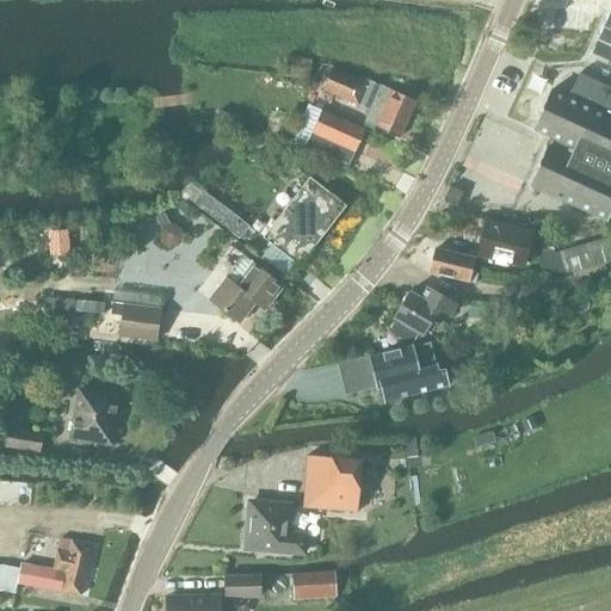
[(610,54),(610,10),(596,48),(610,54)]
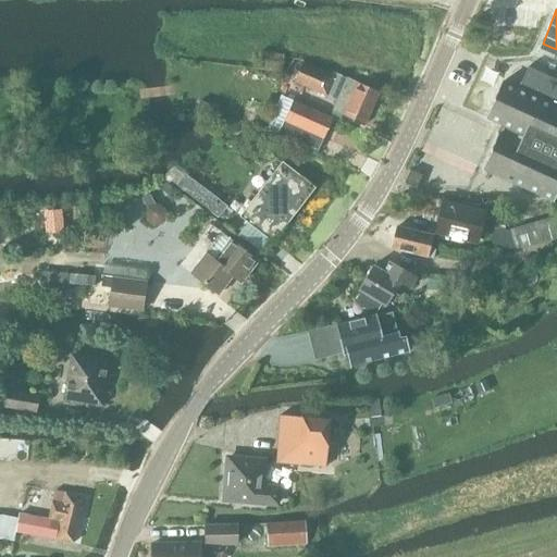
[(334,77),(301,64),(294,82),(326,96),(327,94),(338,99),(333,111),(364,125),(379,93),(336,74),(334,77)]
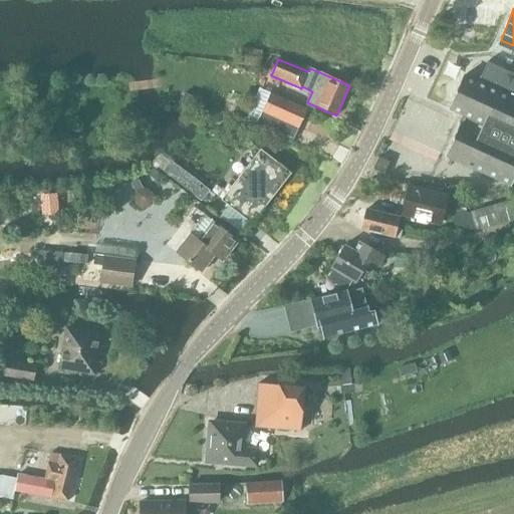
[(513,73),(487,61),(478,82),(464,75),(448,108),(466,116),(463,123),(461,122),(446,156),(509,186),(513,175),(513,73)]
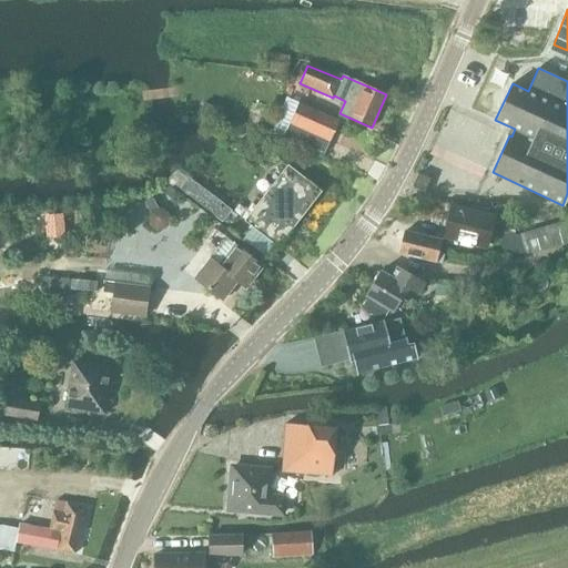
[(338,119),(298,101),(284,135),(324,153),(338,119)]
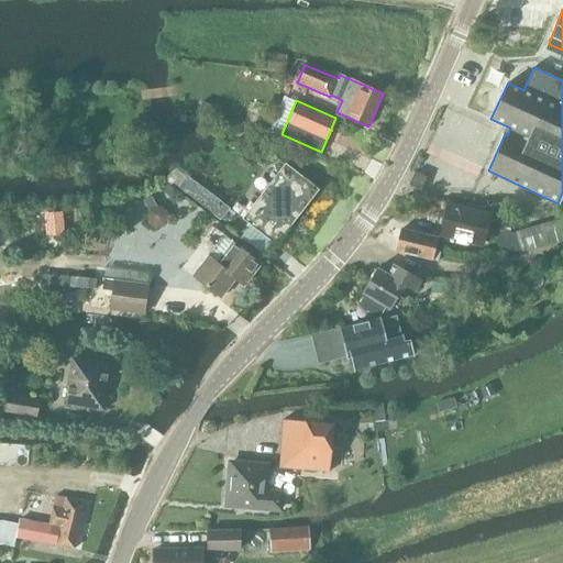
[(249,117),(245,124),(263,132),(266,124),(249,117)]
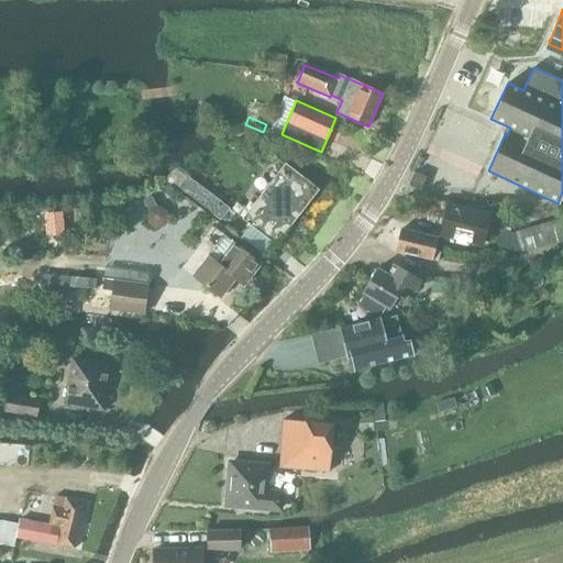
[(243,218),(242,219),(275,245),(319,189),(285,164),(284,165),(290,170),(251,223),(243,218)]
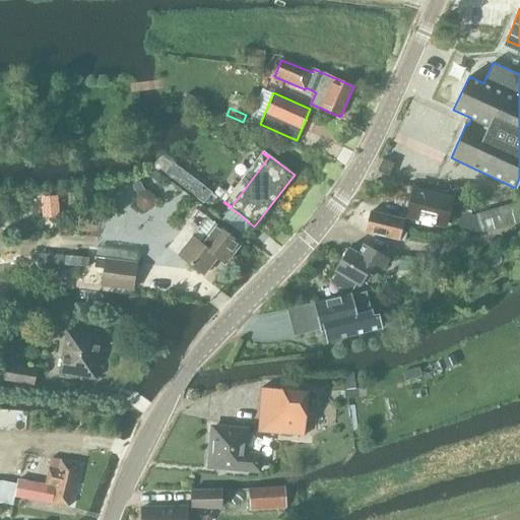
[(388,176),(392,165),(383,160),(378,172),(388,176)]
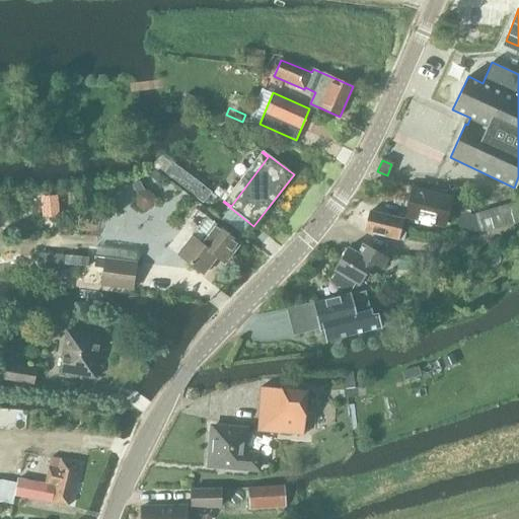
[(173,163),(165,172),(198,197),(197,198),(203,203),(212,192),(205,187),(173,163)]
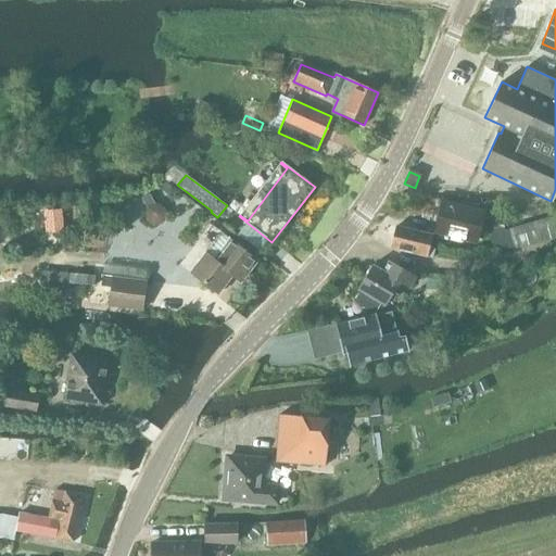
[(163,180),(158,188),(167,196),(173,188),(163,180)]
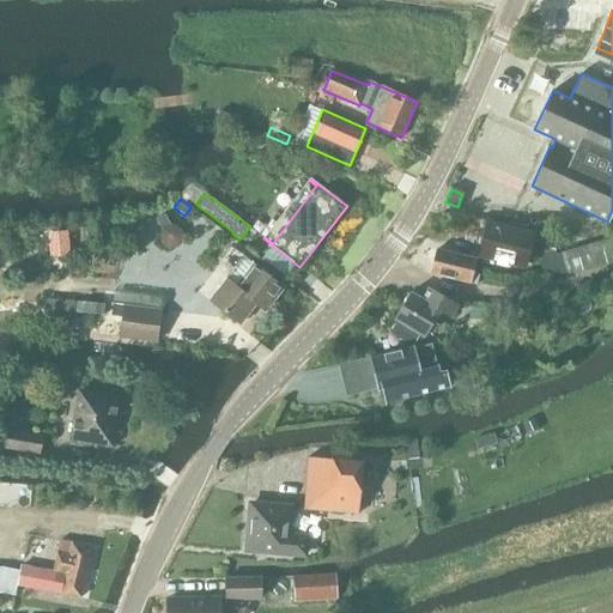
[(165,213),(157,218),(162,228),(170,224),(165,213)]
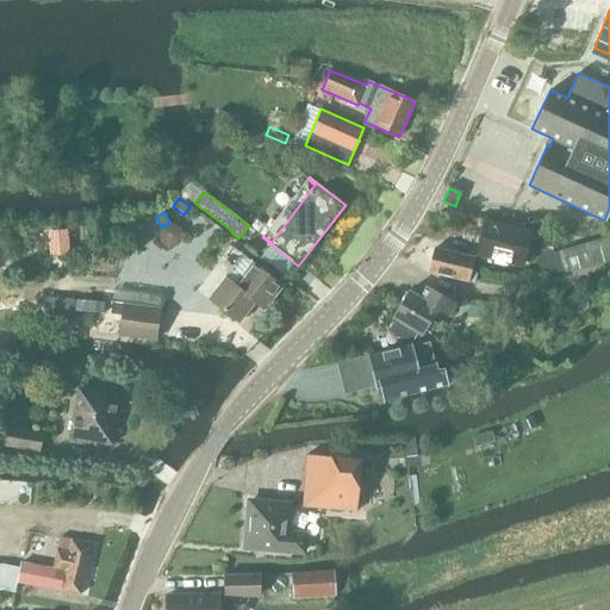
[(484,222),(475,254),(520,265),(527,232),(484,222)]
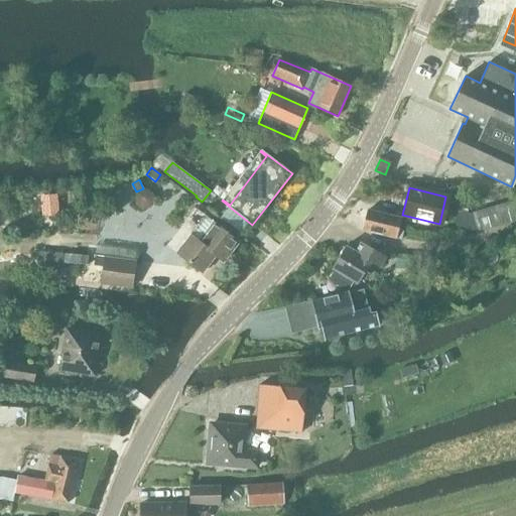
[(103,189),(91,189),(91,201),(103,201),(103,189)]
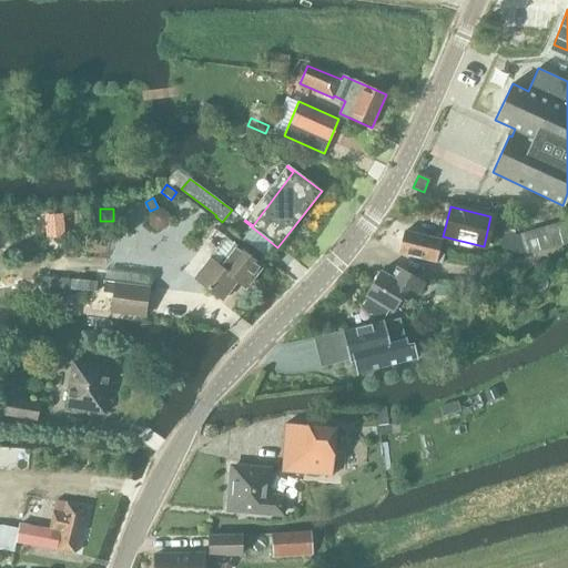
[(47,229),(66,227),(64,212),(46,214),(47,229)]
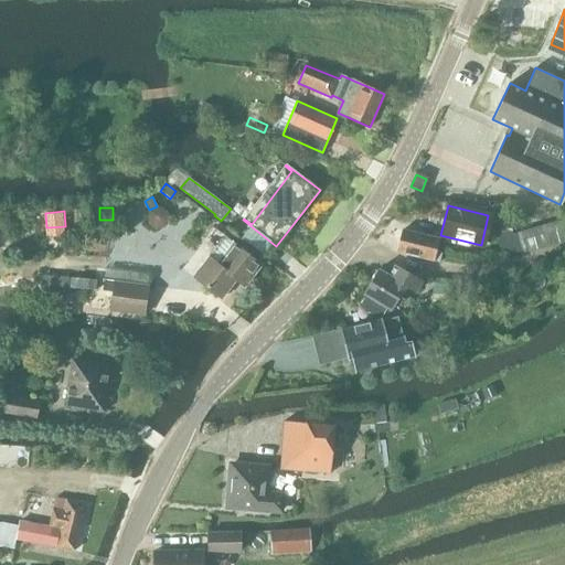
[(564,236),(561,222),(518,233),(522,252),(564,241),(564,236)]
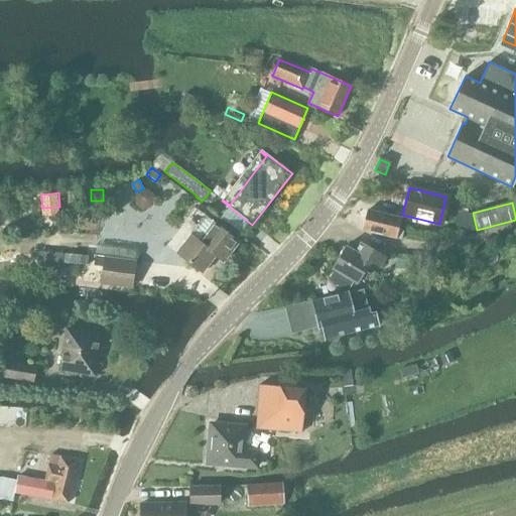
[(368,211),(363,231),(401,240),(403,232),(399,231),(402,219),(368,211)]
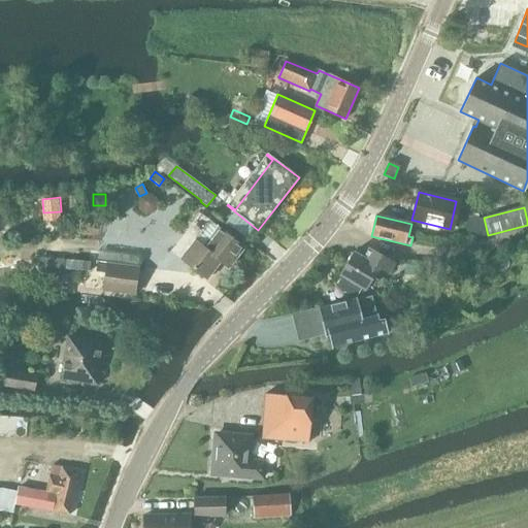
[(484,218),(466,219),(467,236),(488,235),(484,218)]
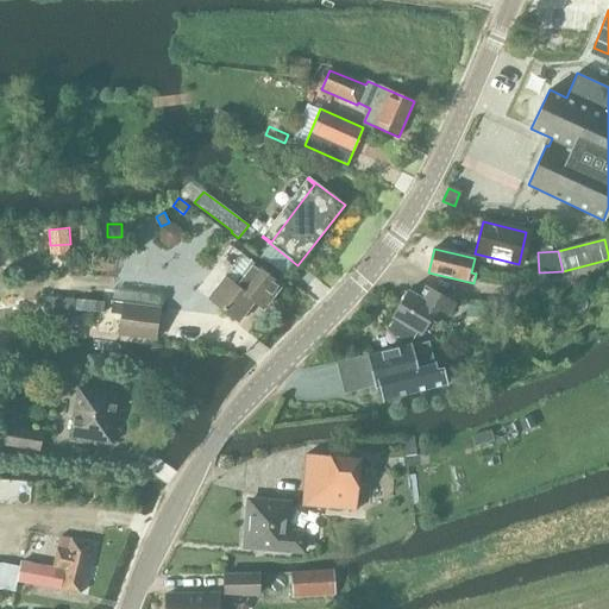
[(283,283),(253,259),(234,284),(225,277),(208,299),(238,321),(253,302),(263,309),(283,283)]
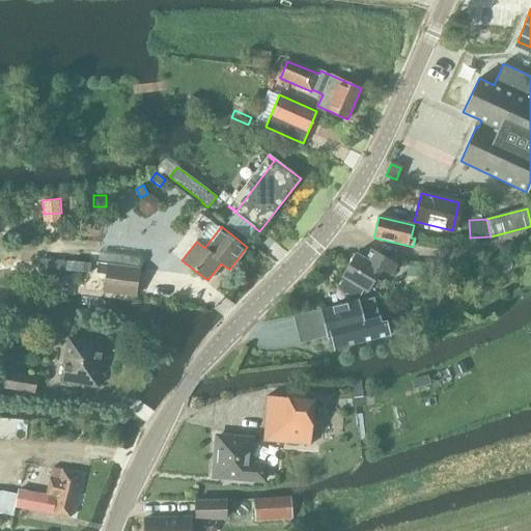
[(103,250),(102,258),(140,262),(141,254),(103,250)]
